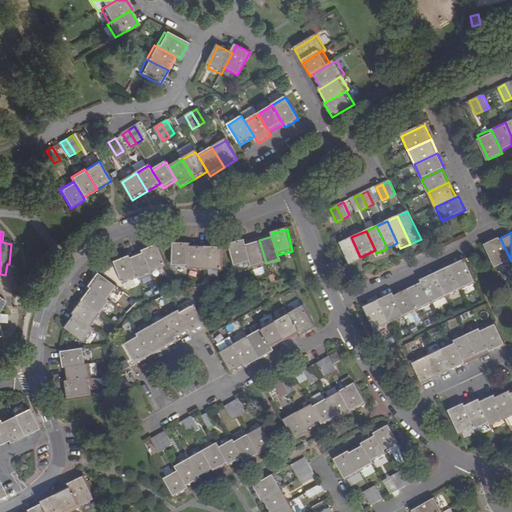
[(362,260),(360,257),(351,237),(340,242),(351,265),(362,260)]
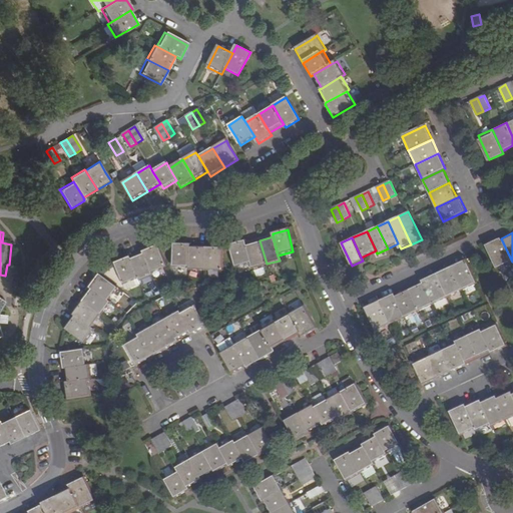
[(512,262),(501,238),(487,245),(487,246),(488,248),(497,269),(512,262)]
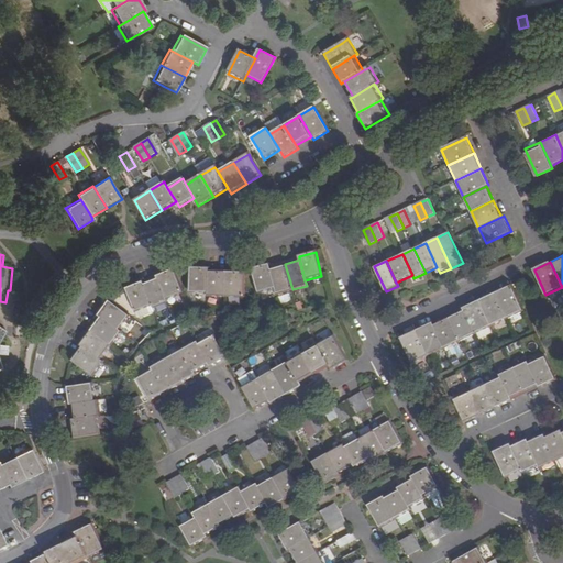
[(258,294),(276,288),(271,267),(269,264),(252,268),(253,271),(258,294)]
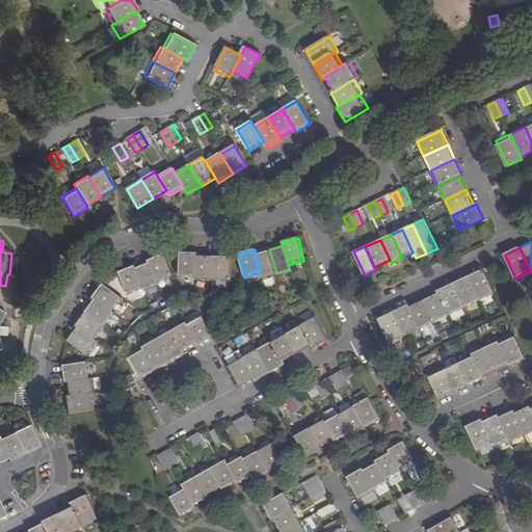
[(263,277),(276,273),(269,249),(256,253),(261,272),(263,277)]
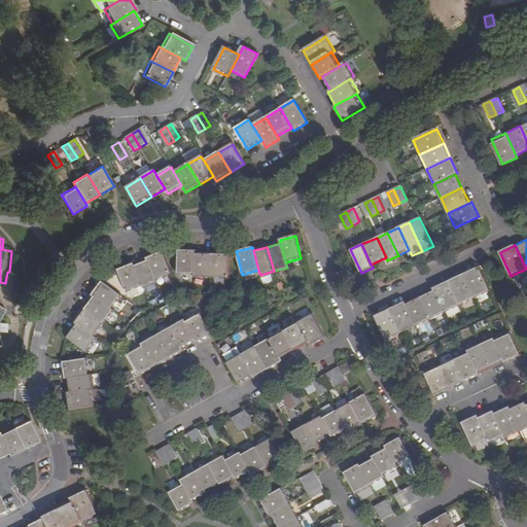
[(179,274),(195,275),(196,254),(196,250),(180,251),(179,274)]
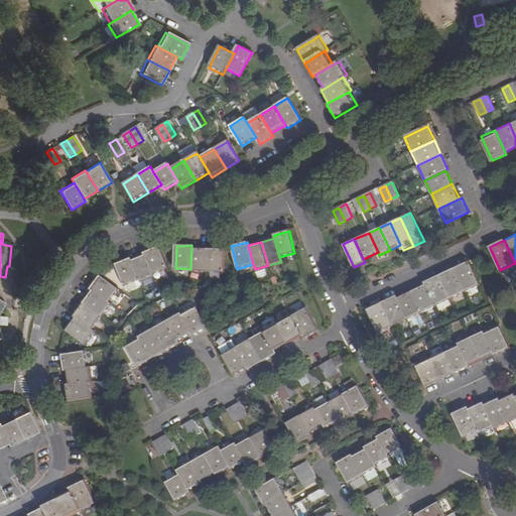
[(144,253),(153,275),(167,269),(159,247),(144,253)]
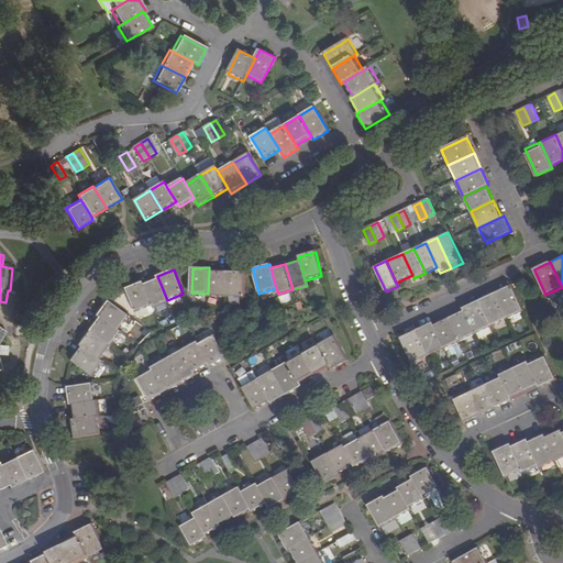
[(208,297),(224,297),(225,272),(209,272),(208,294),(208,297)]
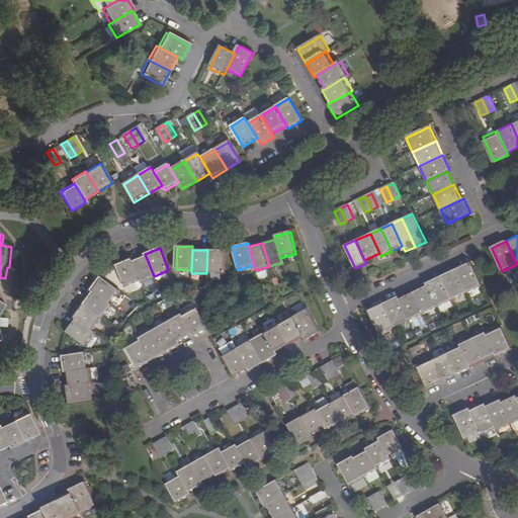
[(224,274),(225,251),(207,250),(206,273),(224,274)]
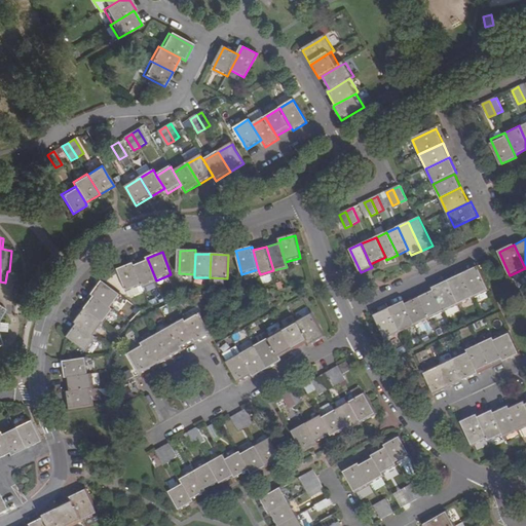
[(157,284),(156,280),(147,258),(135,263),(143,286),(144,289),(157,284)]
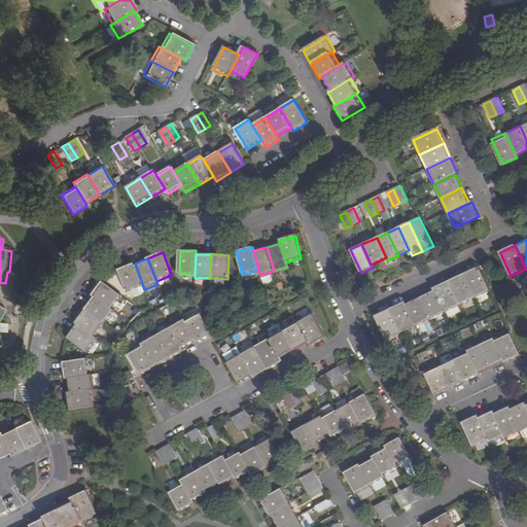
[(129,291),(143,286),(135,264),(120,270),(129,291)]
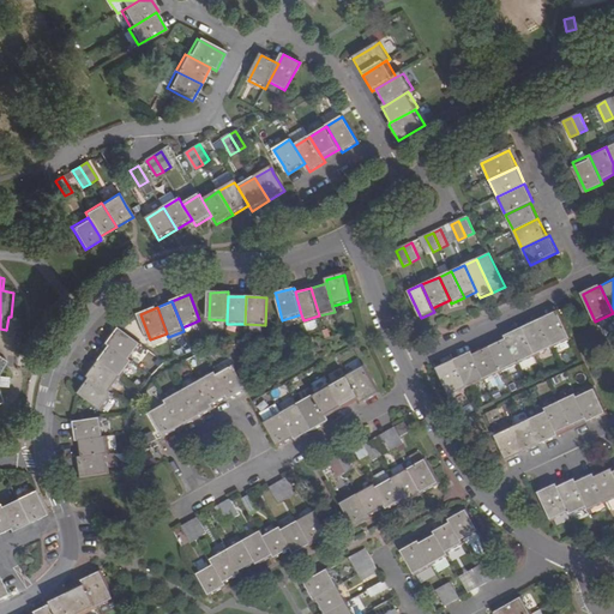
[(558,311),(541,319),(553,345),(570,337),(558,313),(558,311)]
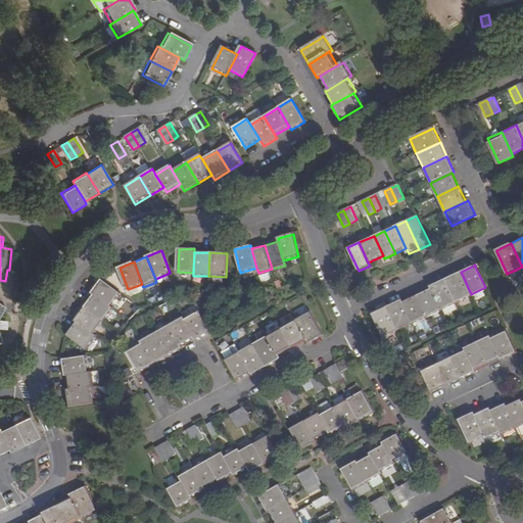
[(445,279),(456,301),(471,294),(461,272),(445,279)]
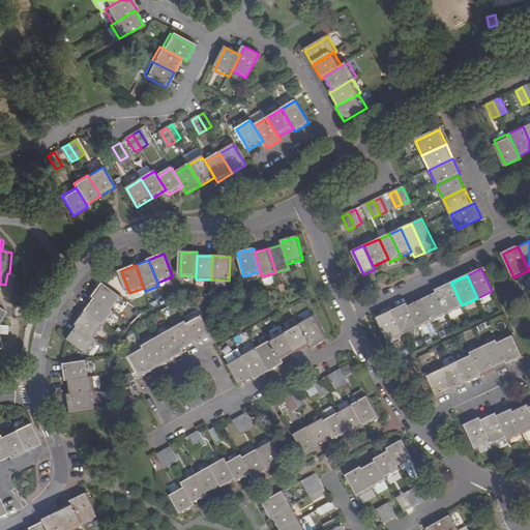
[(447,313),(462,305),(451,283),(436,290),(438,293),(447,313)]
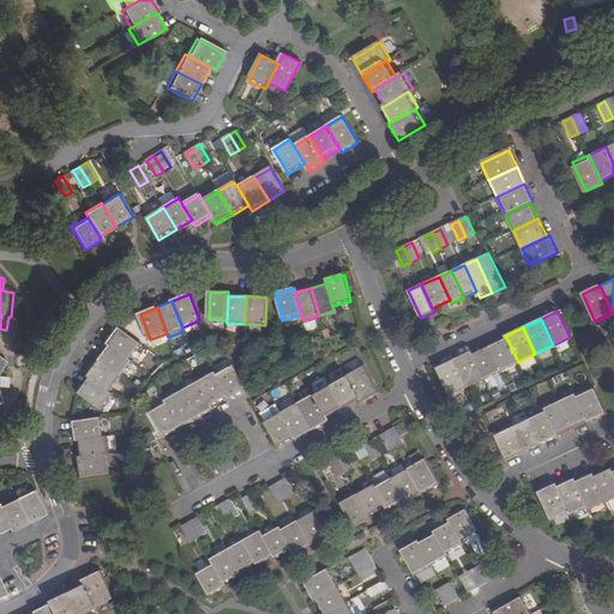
[(130,360),(142,344),(120,329),(108,343),(110,345),(130,360)]
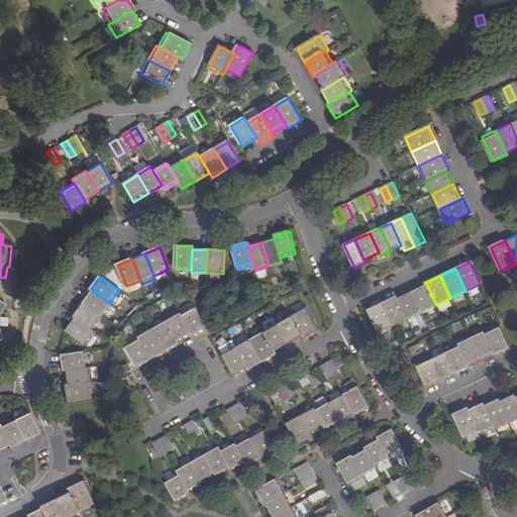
[(412,292),(422,312),(436,305),(427,286),(412,292)]
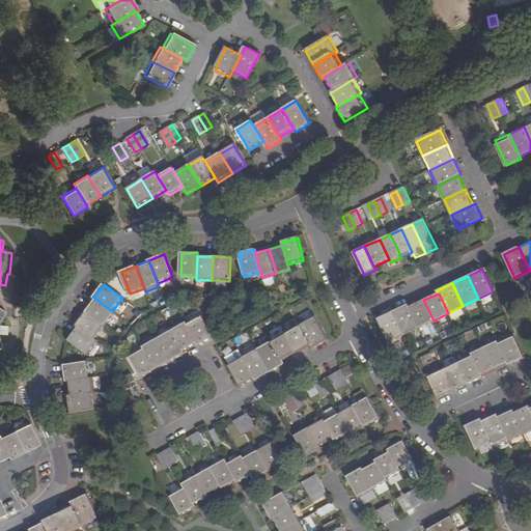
[(0,353),(8,351),(3,337),(3,336),(4,328),(5,328),(12,315),(3,308),(4,296),(0,295),(0,353)]
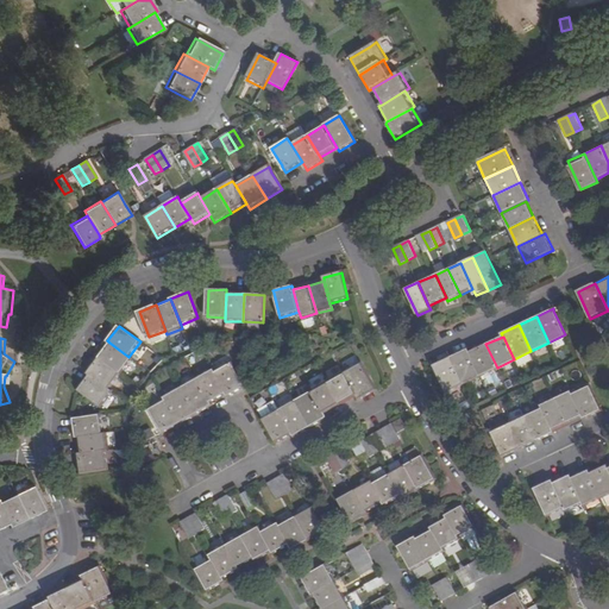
[(131,358),(129,357),(110,343),(99,358),(120,374),(131,358)]
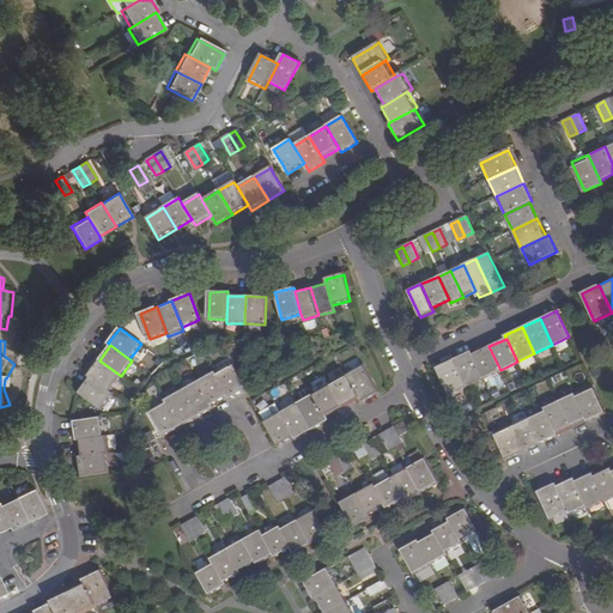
[(484,378),(501,370),(489,346),(472,354),(484,378)]
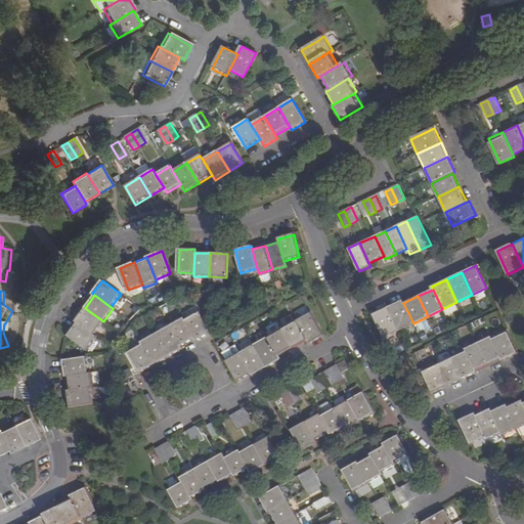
[(413,323),(403,303),(402,300),(388,307),(399,330),(413,323)]
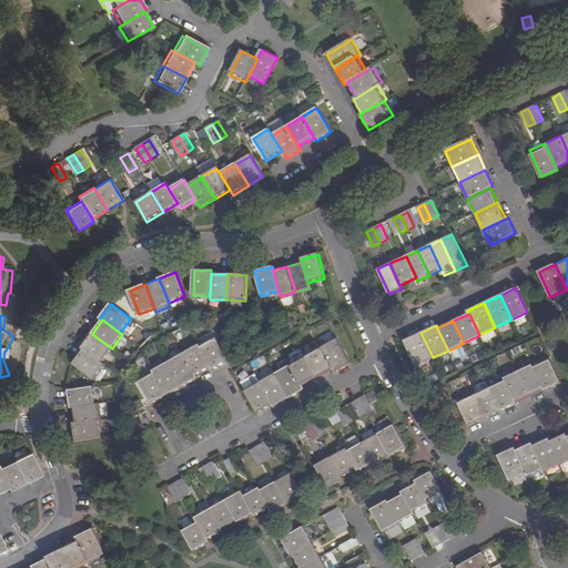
[(433,357),(421,333),(404,341),(416,366),(433,357)]
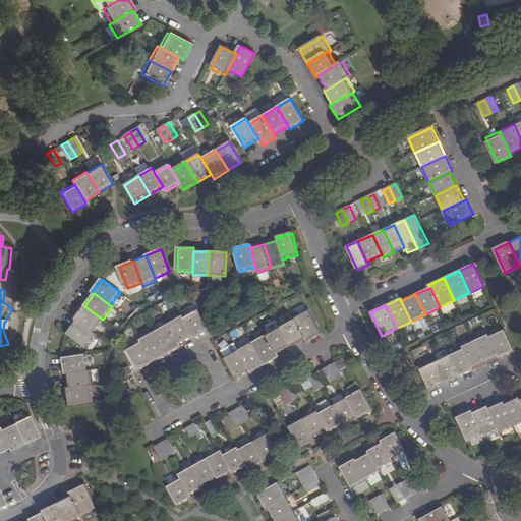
[(94,333),(103,320),(84,306),(75,319),(77,321),(94,333)]
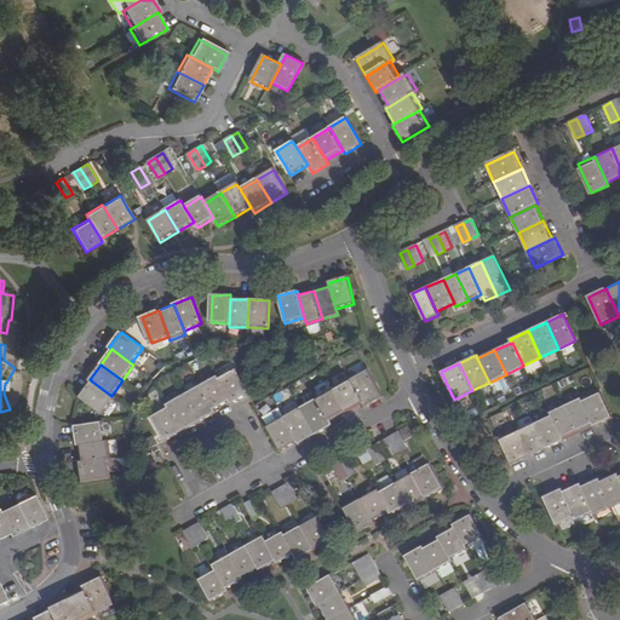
[(231,403),(247,395),(234,369),(218,379),(230,401),(231,403)]
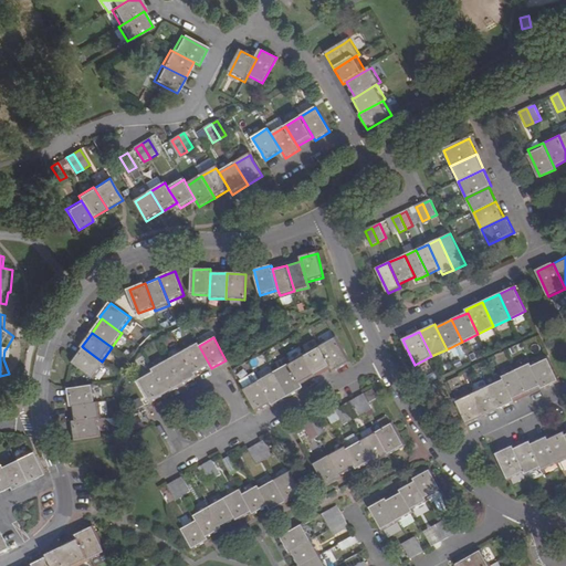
[(333,373),(347,364),(334,339),(318,347),(332,370),(333,373)]
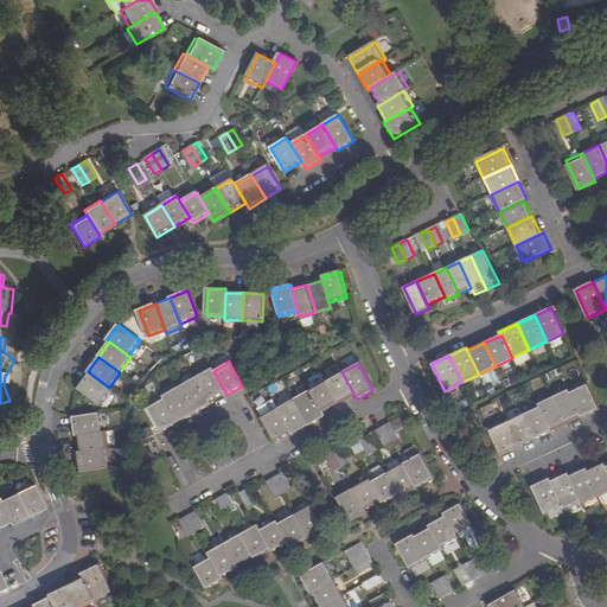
[(213,371),(197,381),(209,402),(225,393),(213,371)]
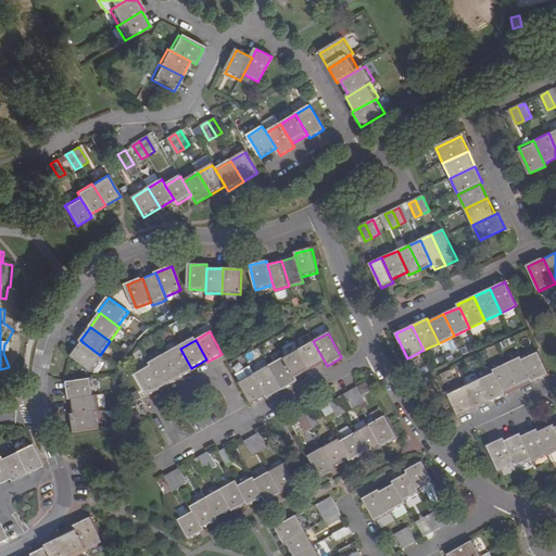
[(312,371),(326,364),(313,341),(299,350),(312,371)]
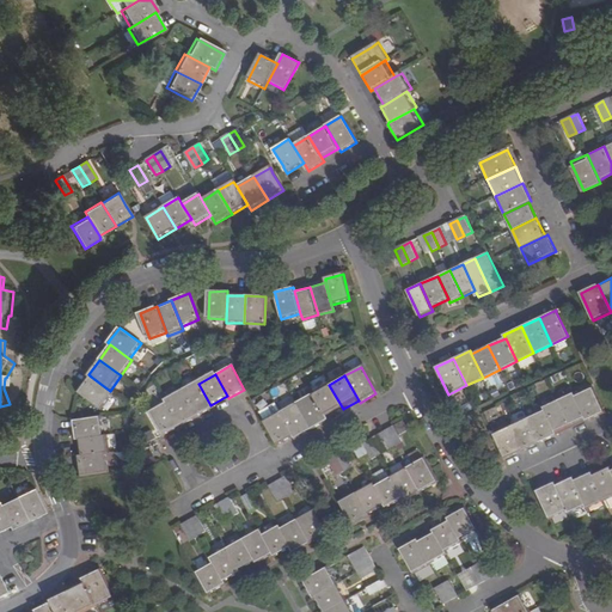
[(112,393),(110,391),(91,377),(79,392),(102,408),(112,393)]
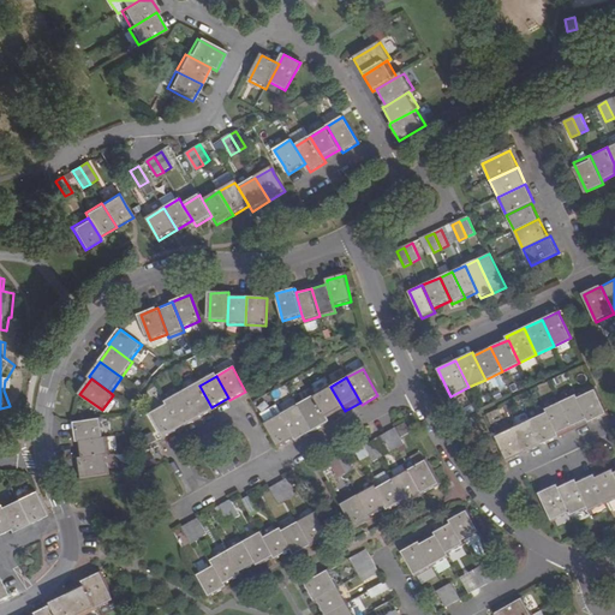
[(15,390),(16,382),(5,380),(4,389),(15,390)]
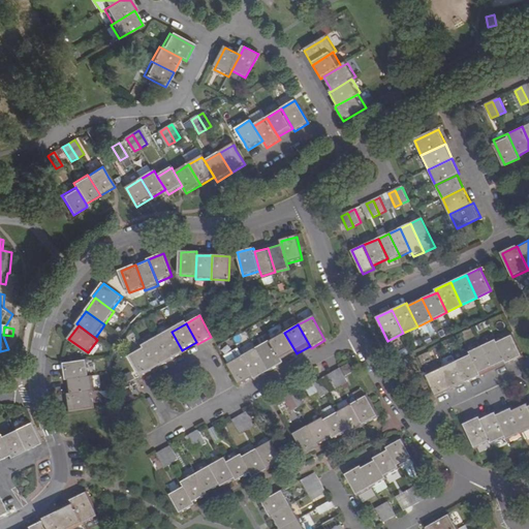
[(172,332),(157,339),(169,361),(183,352),(182,350),(172,332)]
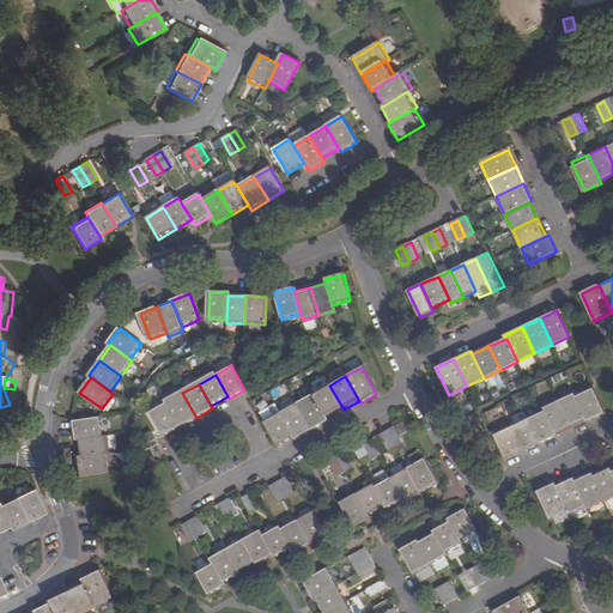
[(329,386),(313,394),(327,419),(344,410),(329,386)]
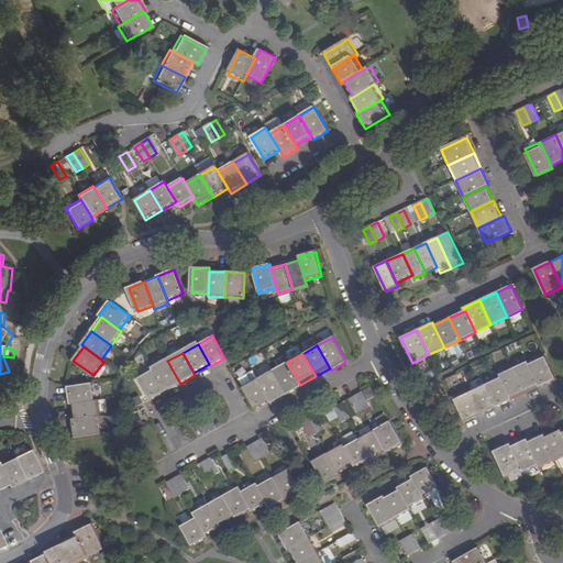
[(529,363),(540,387),(556,379),(544,355),(529,363)]
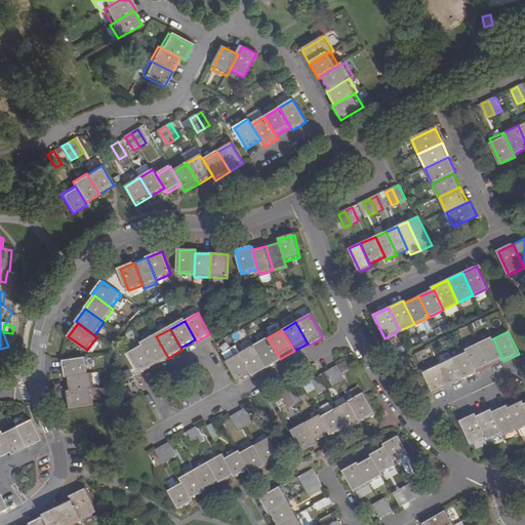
[(168,358),(156,336),(142,345),(144,348),(154,366),(168,358)]
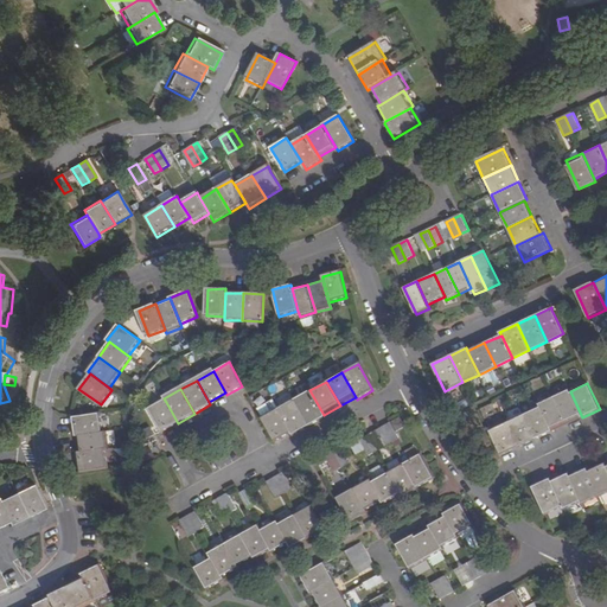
[(293,400),(308,427),(325,417),(324,415),(310,390),(293,400)]
